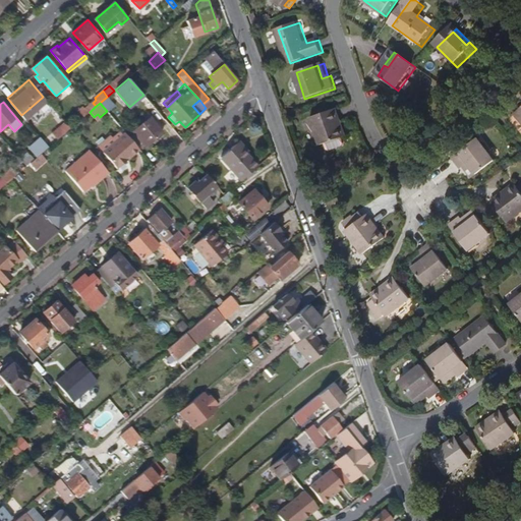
[(88,113),(84,109),(83,107),(79,110),(84,116),(88,113)]
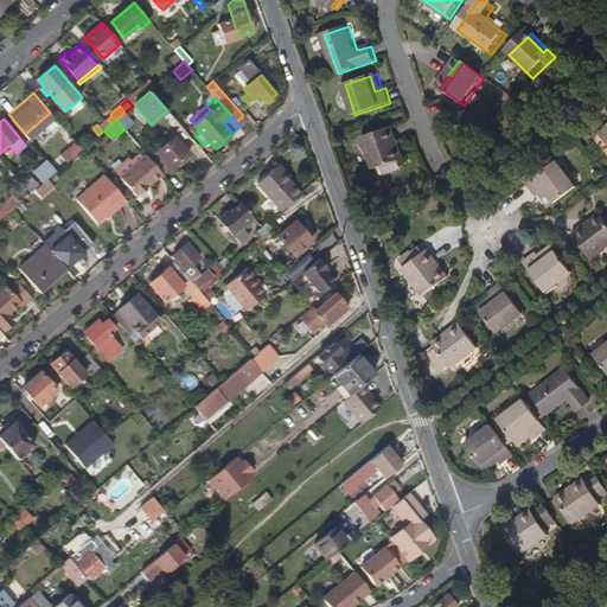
[(606,125),(596,134),(606,146),(606,125)]
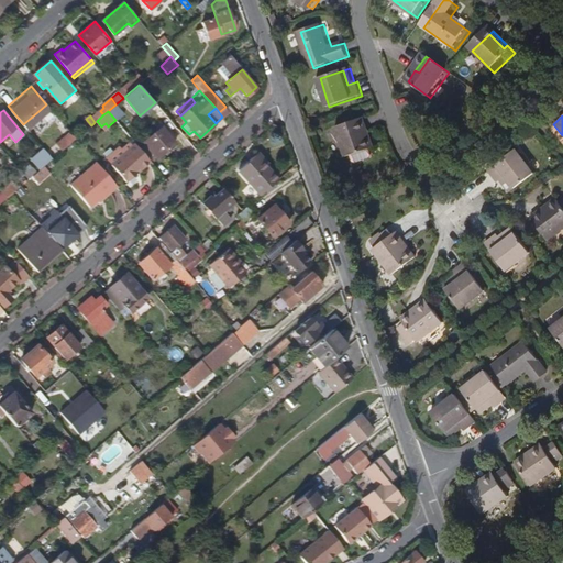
[(371,139),(365,120),(361,121),(366,140),(371,139)]
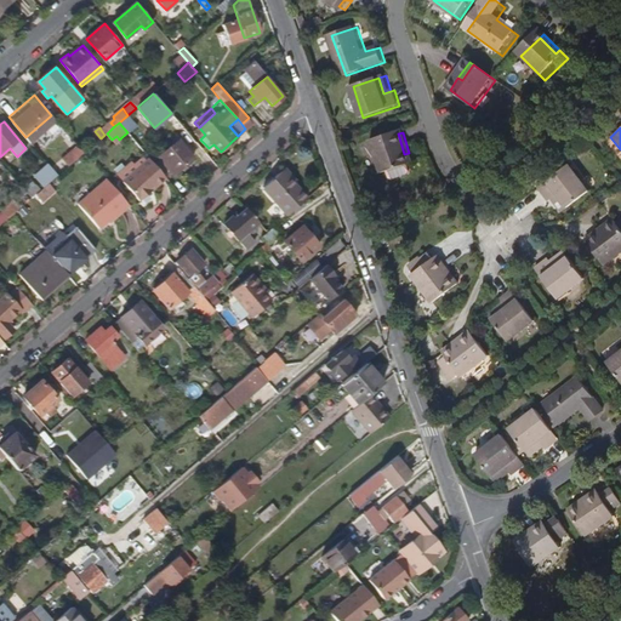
[(404,154),(398,134),(372,142),(383,175),(412,165),(409,153),(404,154)]
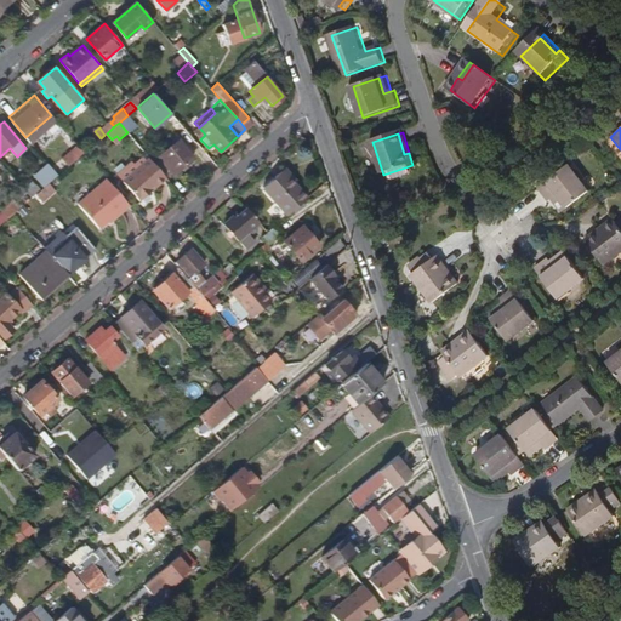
[(167,180),(193,158),(178,141),(160,157),(155,152),(148,158),(149,158),(166,178),(167,180)]
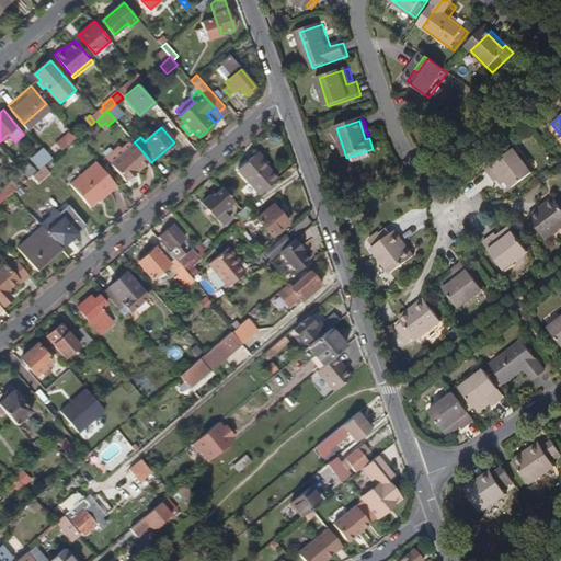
[(68,145),(76,138),(70,132),(63,138),(68,145)]
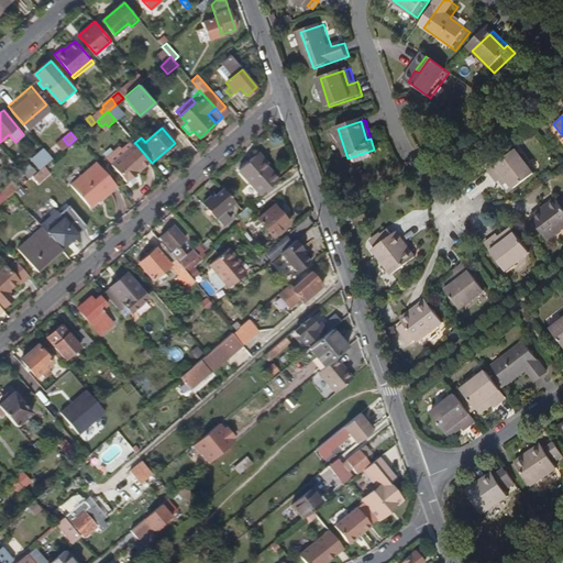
[(127,183),(151,162),(135,143),(111,164),(127,183)]
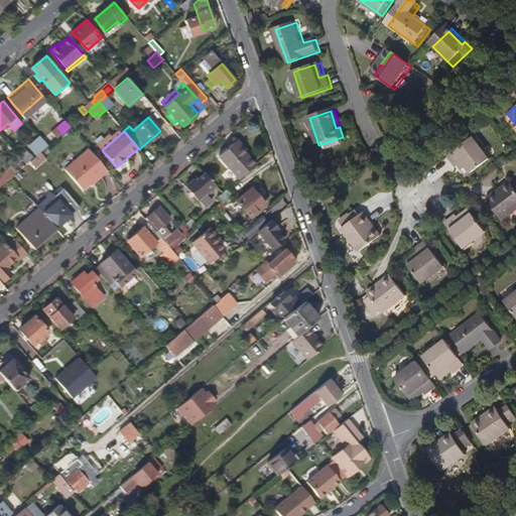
[(41,152),(48,146),(41,137),(30,146),(37,155),(41,152)]
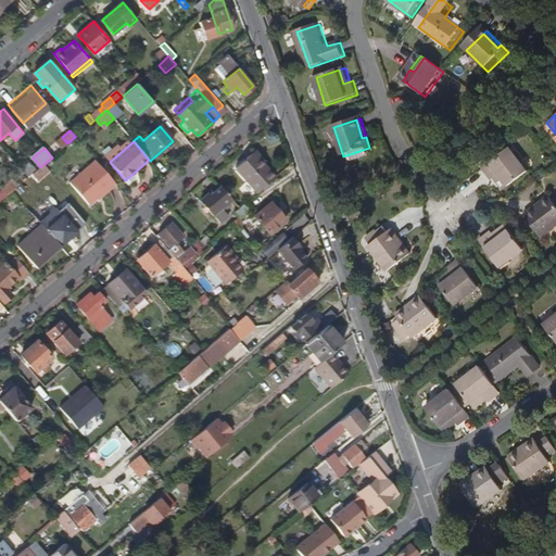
[(526,172),(508,149),(481,169),(490,180),(492,178),(497,174),(507,186),(526,172)]
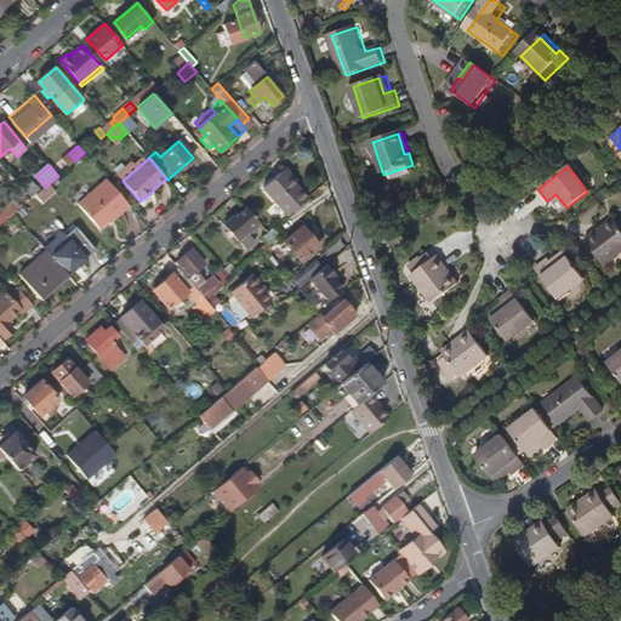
[(307,199),(284,172),(277,180),(274,177),(262,187),(288,215),(307,199)]
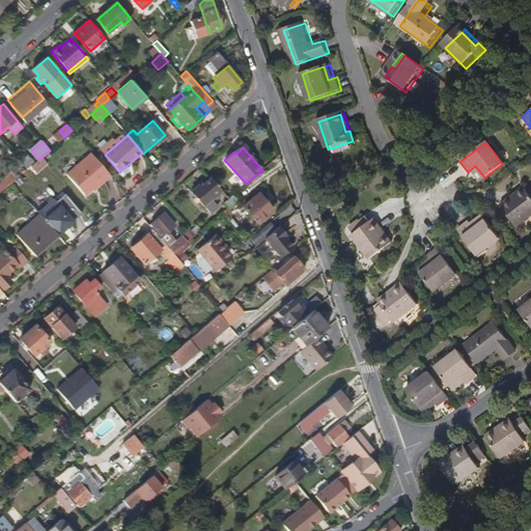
[(18,160),(27,170),(30,167),(34,163),(26,154),(18,160)]
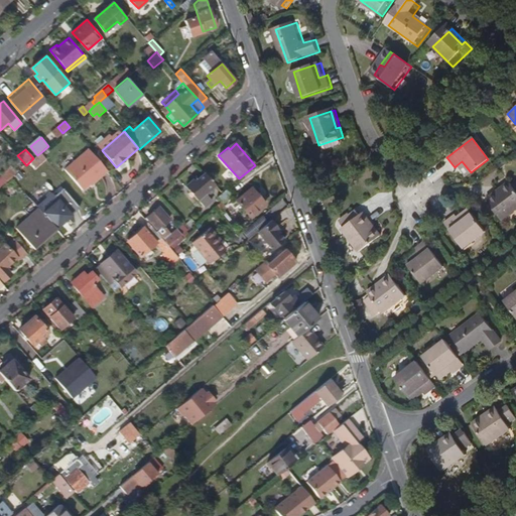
[(108,170),(89,149),(65,169),(82,189),(93,181),(94,182),(108,170)]
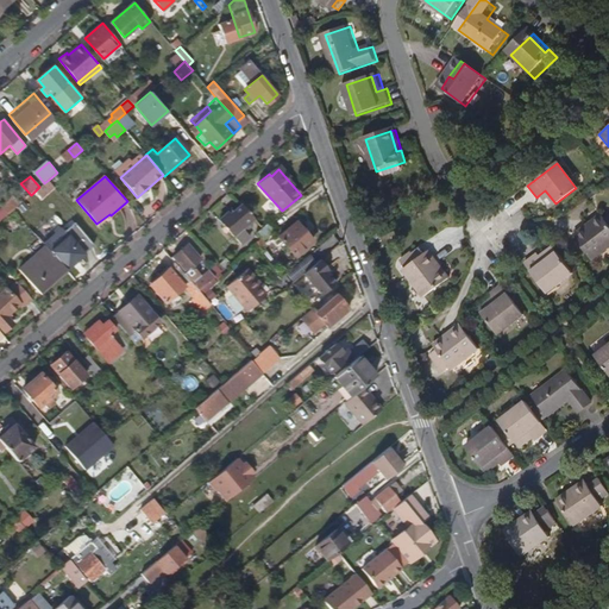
[(39,187),(35,192),(42,199),(55,187),(49,180),(44,183),(39,187)]
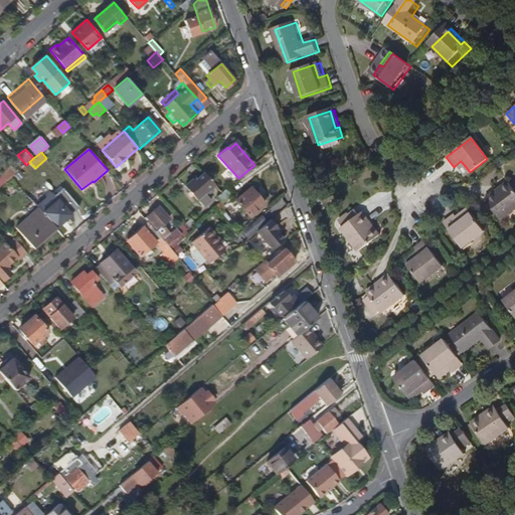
[(470,172),(461,161),(456,165),(464,176),(470,172)]
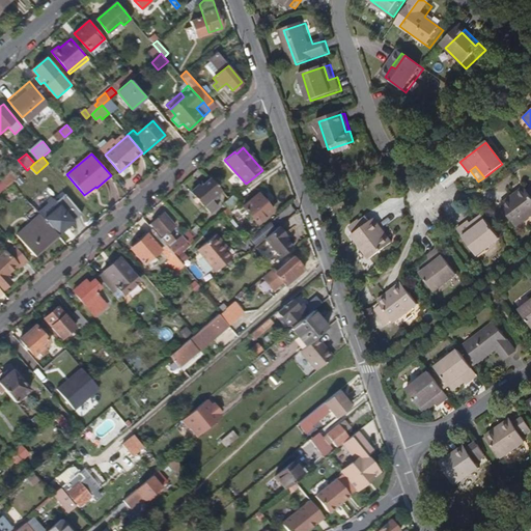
[(18,177),(22,174),(17,167),(3,178),(9,185),(12,183),(18,177)]
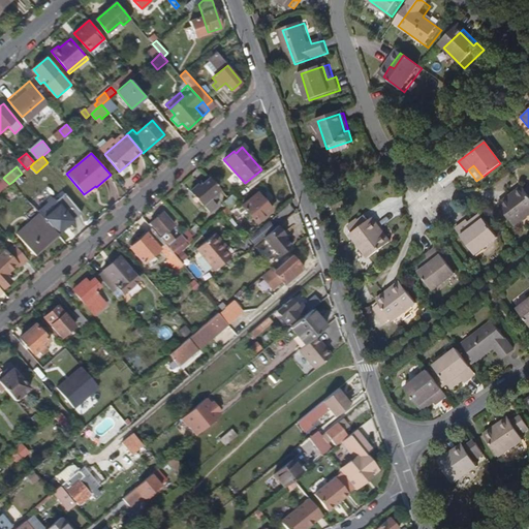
[(22,174),(18,177),(22,180),(30,173),(27,169),(22,174)]
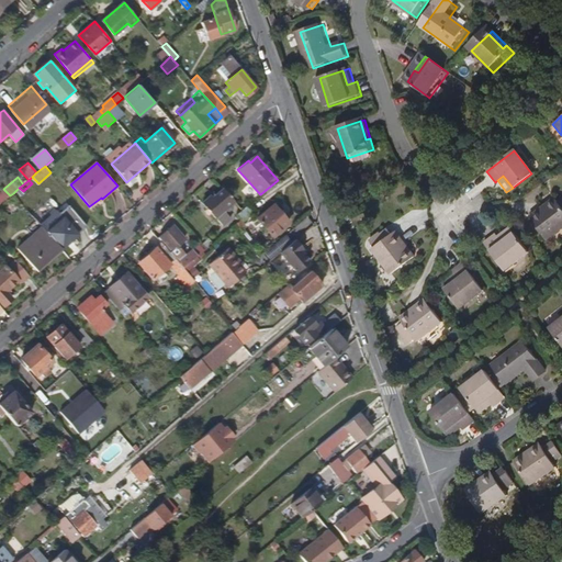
[(224,211),(235,202),(223,189),(217,193),(214,192),(202,202),(222,225),(229,218),(224,211)]
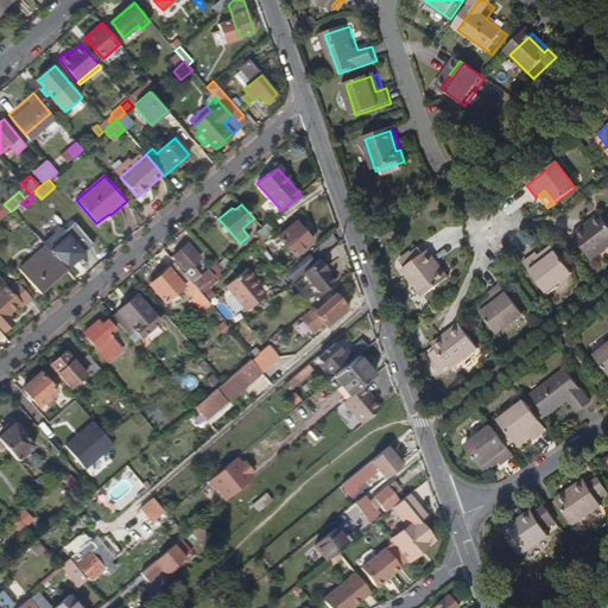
[(270,221),(276,215),(271,209),(257,222),(261,227),(270,221)]
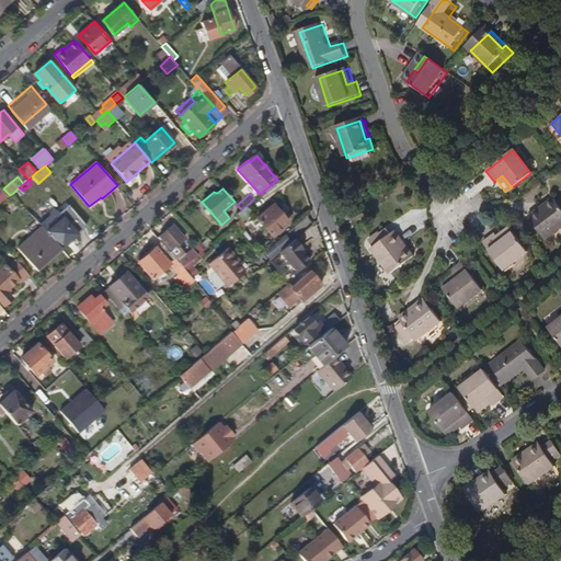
[(554,202),(552,198),(542,207),(545,210),(530,220),(546,240),(560,227),(560,196),(554,202)]
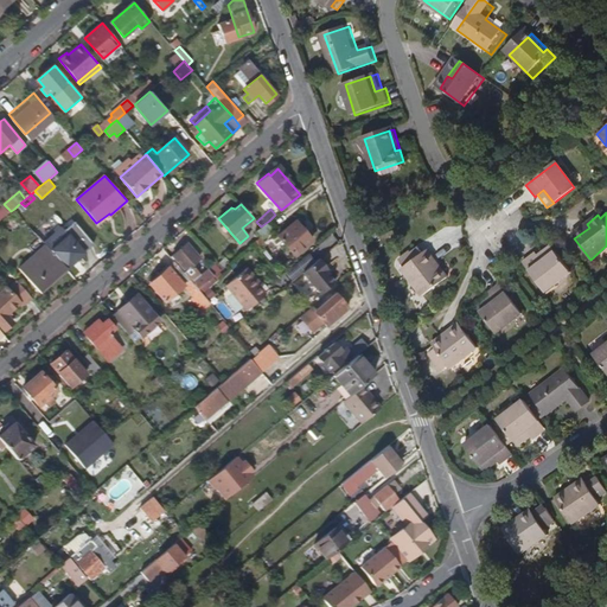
[(262,240),(275,228),(269,221),(261,227),(256,231),(260,237),(262,240)]
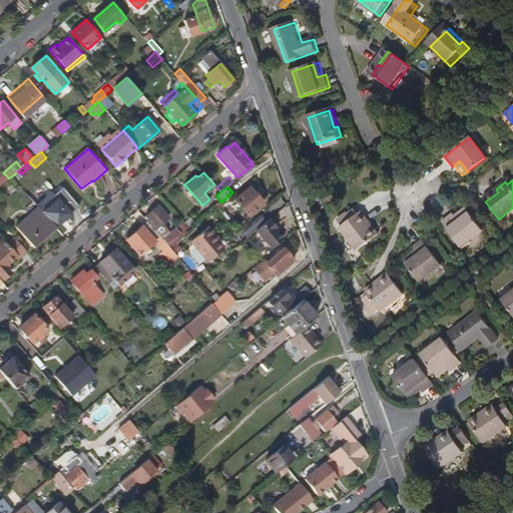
[(264,203),(249,186),(234,199),(248,215),(264,203)]
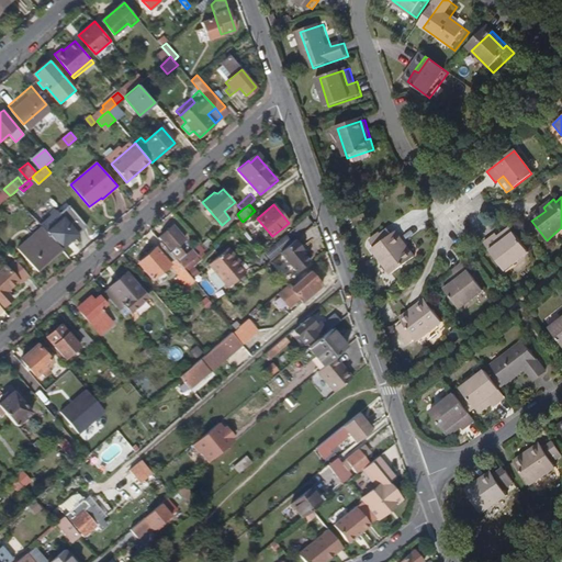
[(531,221),(546,211),(543,208),(529,217),(531,221)]
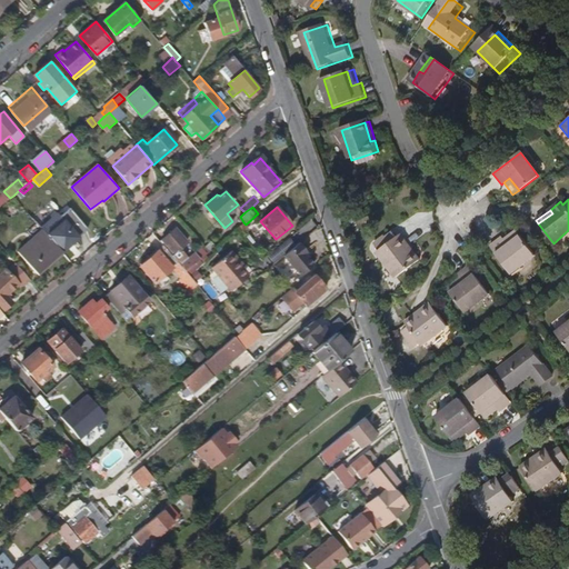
[(61,252),(78,238),(63,221),(48,236),(61,252)]
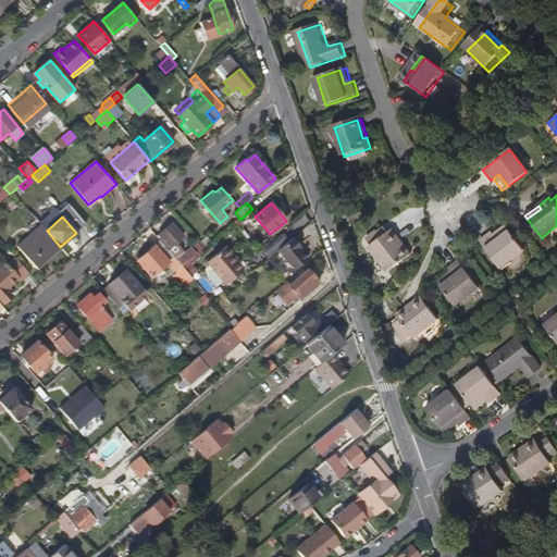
[(240,220),(238,218),(232,223),(237,229),(243,223),(240,220)]
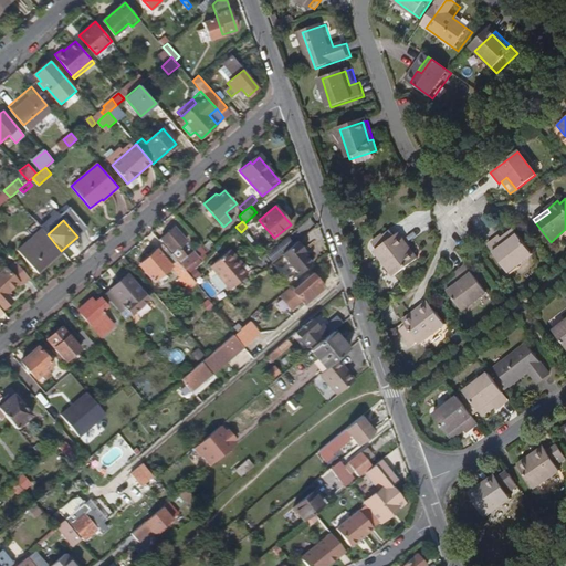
[(175,249),(185,240),(175,228),(161,238),(173,251),(170,253),(185,270),(198,259),(199,258),(195,251),(187,258),(179,249),(177,251),(175,249)]
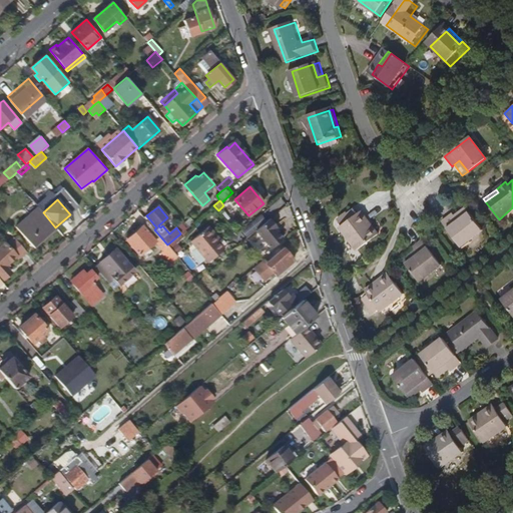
[(458,221),(470,213),(466,207),(454,216),(458,221)]
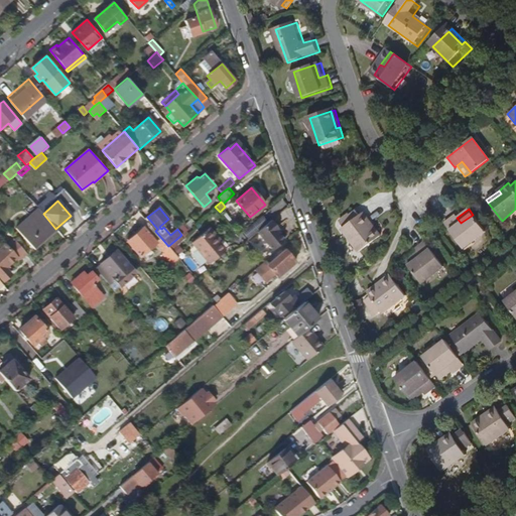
[(380,235),(374,227),(371,229),(360,215),(356,210),(350,215),(349,215),(341,222),(344,227),(342,229),(360,251),(380,235)]
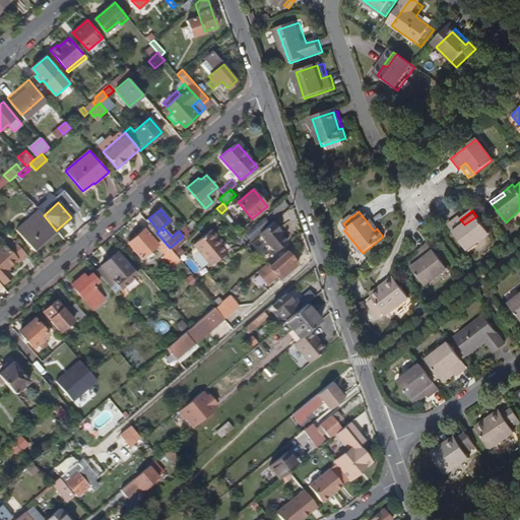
[(35,250),(56,231),(44,215),(41,212),(33,220),(35,223),(29,229),(24,222),(16,231),(35,250)]
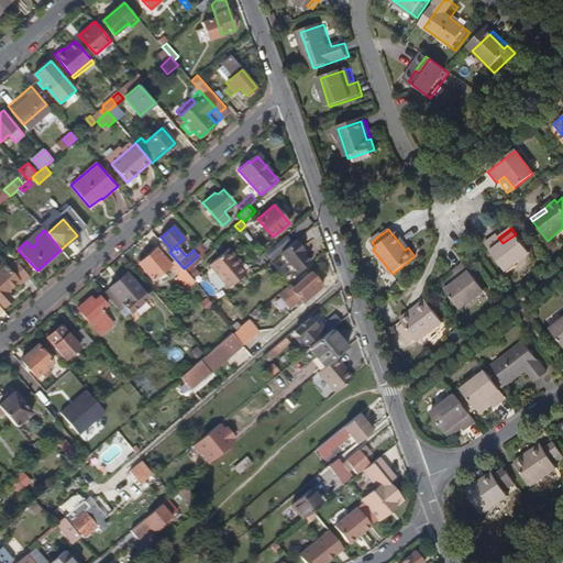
[(408,247),(396,232),(393,234),(405,250),(408,247)]
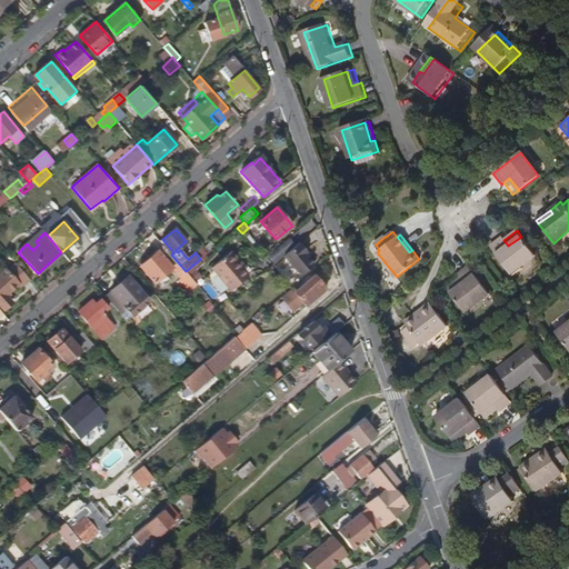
[(511,273),(536,256),(521,237),(508,246),(503,240),(501,238),(490,247),(511,273)]
